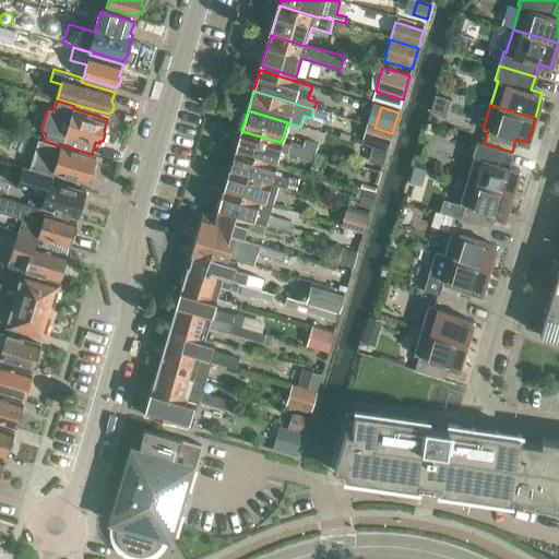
[(392,133),(375,128),(370,141),(389,146),(392,133)]
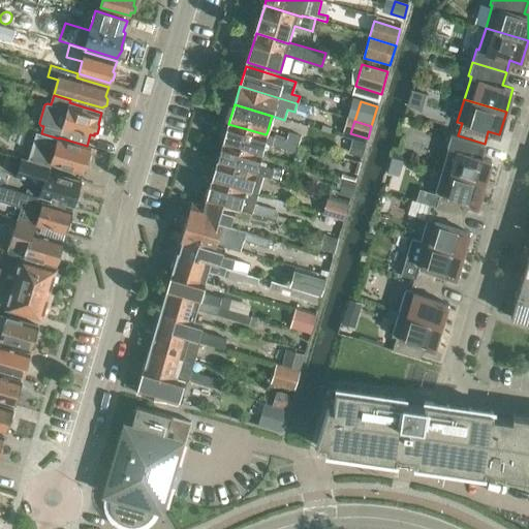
[(263,143),(272,145),(296,152),(299,145),(286,141),(286,139),(274,135),(267,133),(266,134),(228,124),(223,143),(255,153),(259,142),(263,143)]
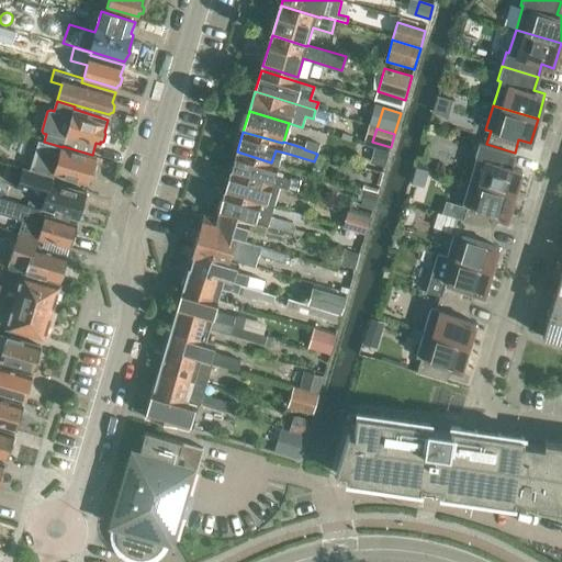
[(13,133),(9,145),(25,150),(30,138),(13,133)]
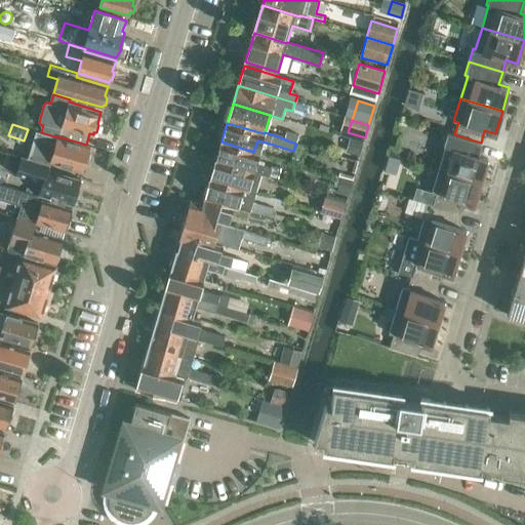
[(284,139),(296,144),(298,134),(286,131),(284,138),(284,139)]
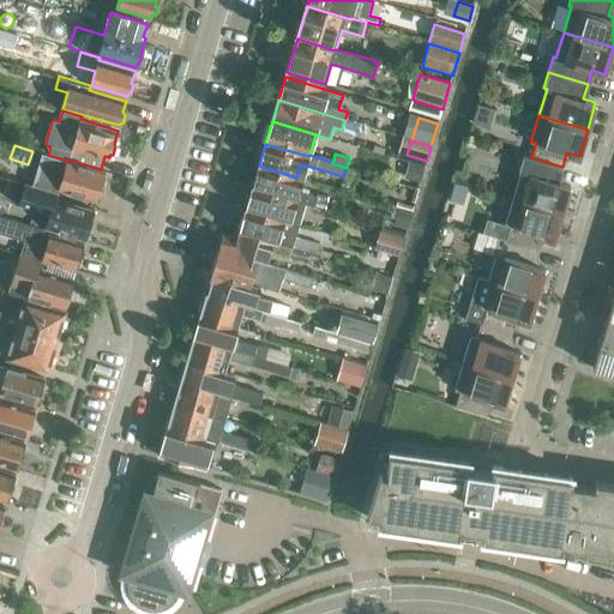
[(513,197),(563,212),(570,185),(558,181),(563,167),(531,157),(523,155),(518,170),(522,172),(513,197)]
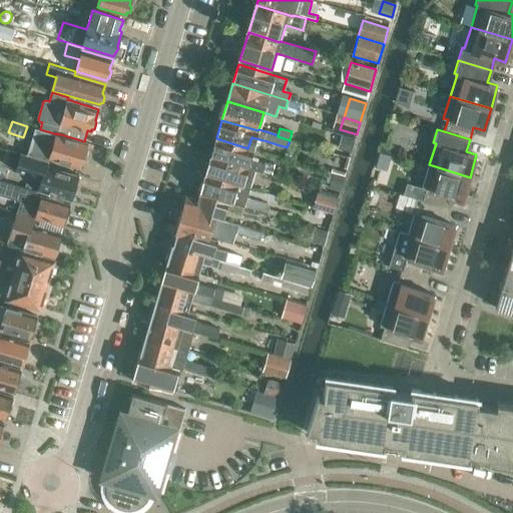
[(51,152),(23,143),(21,152),(48,160),(49,160),(50,156),(80,166),(83,156),(86,154),(89,147),(86,145),(87,143),(84,142),(84,141),(57,133),(57,134),(51,152)]
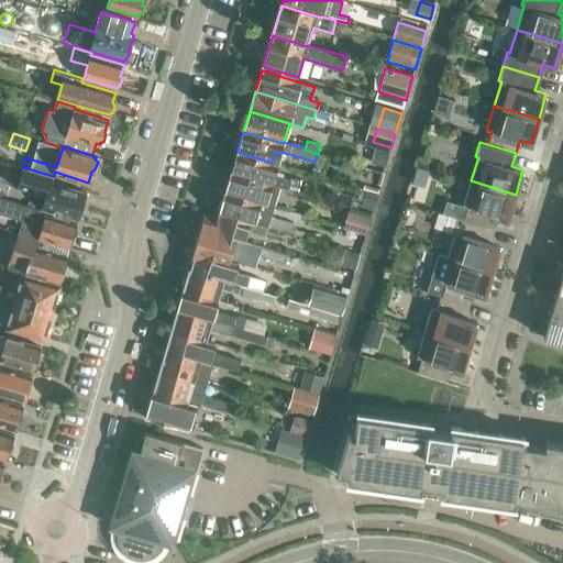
[(371,163),(385,167),(389,154),(375,150),(371,163)]
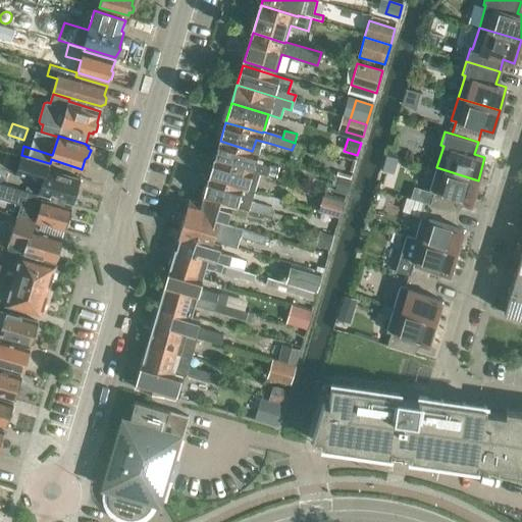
[(267,176),(268,172),(269,166),(250,160),(252,151),(220,141),(214,159),(260,173),(260,174),(267,176)]
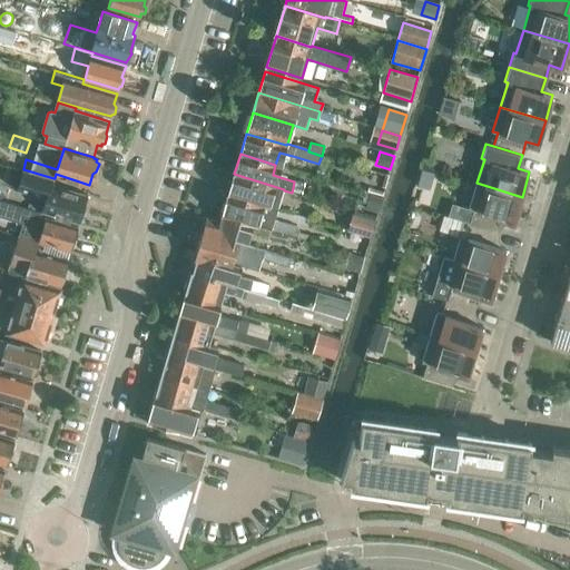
[(23,169),(22,173),(17,189),(47,198),(42,212),(47,213),(79,223),(80,220),(82,218),(85,210),(84,208),(88,194),(51,183),(53,178),(23,169)]
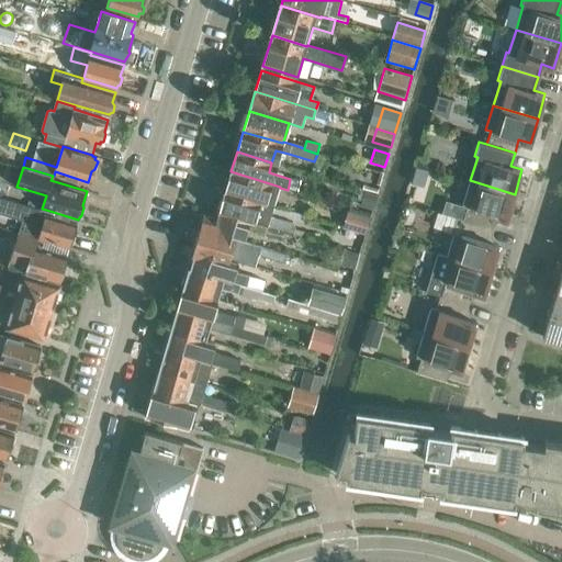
[(277,197),(280,188),(280,187),(231,171),(224,192),(272,206),(276,195),(277,197)]
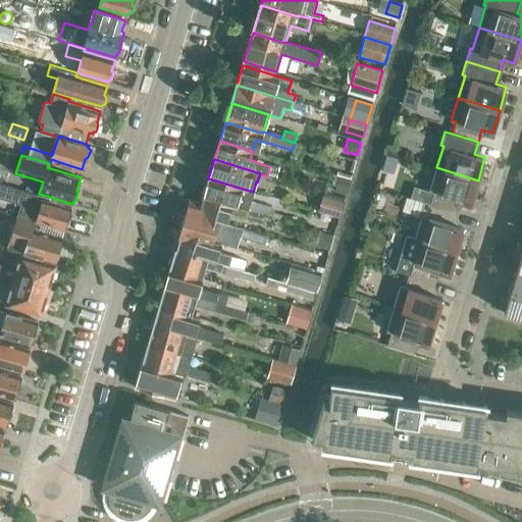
[(434,192),(430,204),(457,212),(460,200),(471,203),(478,180),(436,167),(429,191),(434,192)]
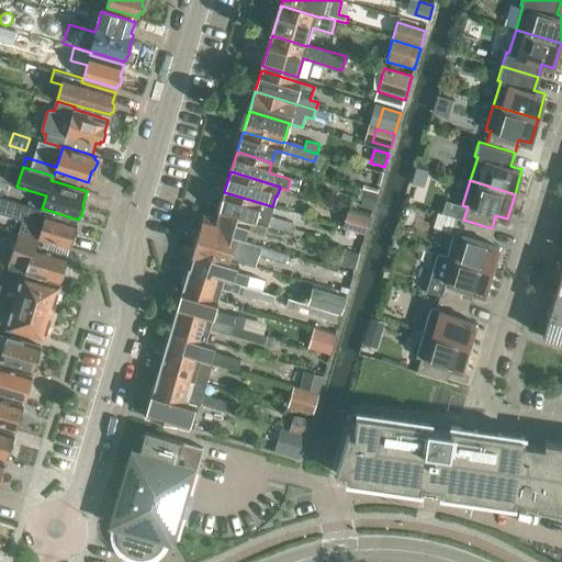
[(360,205),(372,209),(377,193),(364,190),(360,205)]
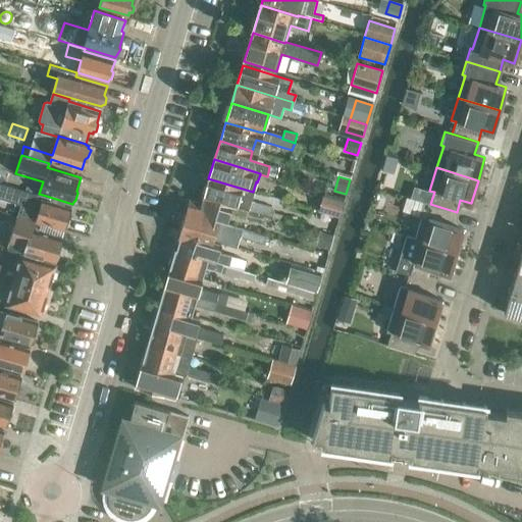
[(208,178),(203,197),(260,214),(263,206),(250,202),(253,192),(208,178)]
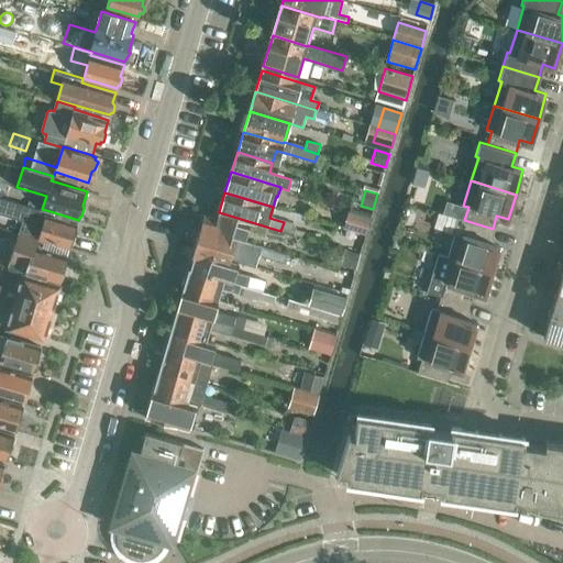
[(17,238),(47,247),(50,241),(69,246),(70,244),(74,244),(75,236),(74,234),(76,224),(44,216),(46,210),(42,209),(26,205),(0,196),(0,212),(22,219),(19,231),(17,238)]
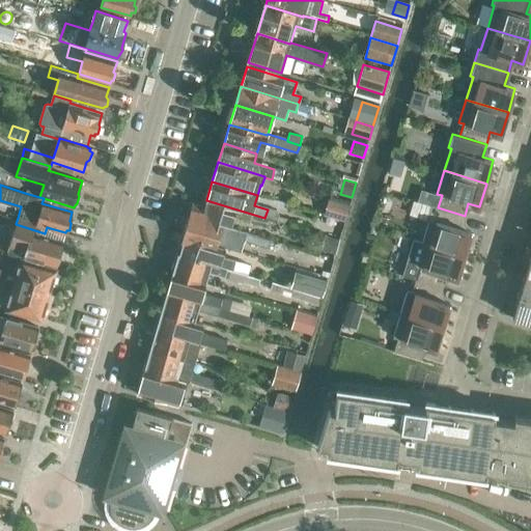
[(326,216),(345,221),(351,205),(330,199),(326,216)]
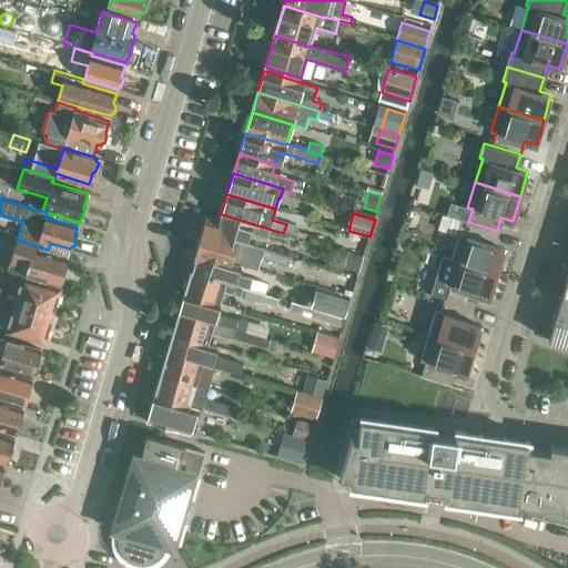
[(281,242),(283,233),(221,214),(219,222),(205,217),(202,231),(245,244),(249,233),(267,239),(281,242)]
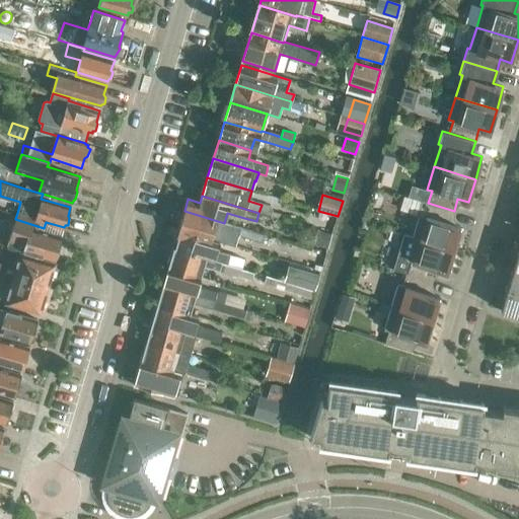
[(450,223),(454,211),(428,203),(421,200),(417,214),(420,215),(413,236),(453,249),(460,226),(450,223)]
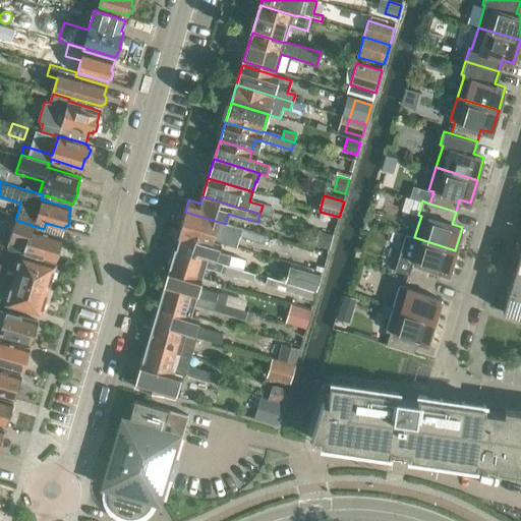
[(220,231),(240,237),(264,243),(267,235),(242,229),(225,224),(185,212),(180,230),(220,242),(223,232),(220,231)]
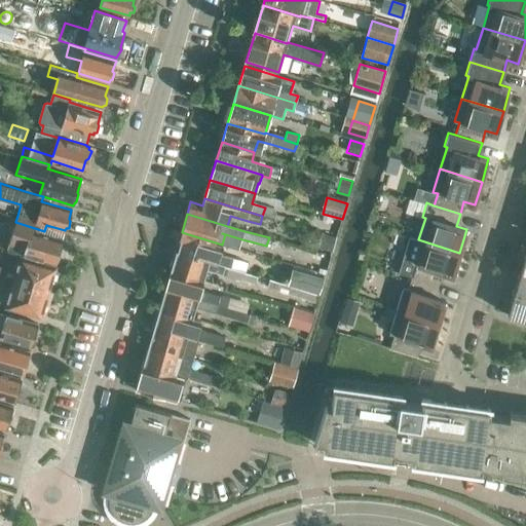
[(15,222),(7,250),(55,263),(55,261),(59,260),(61,253),(60,251),(62,240),(43,235),(44,231),(15,222)]
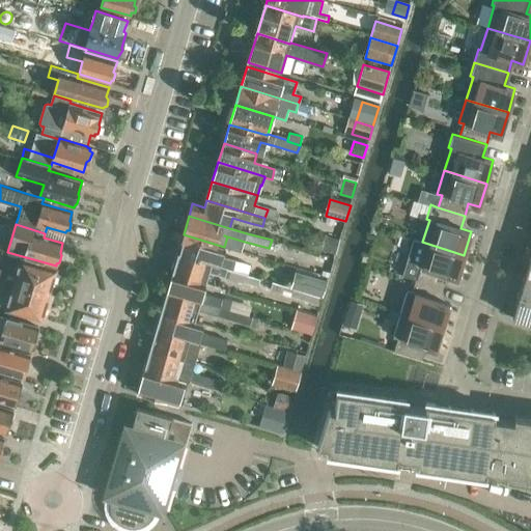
[(184,234),(177,254),(231,271),(231,270),(234,259),(222,255),(224,247),(184,234)]
